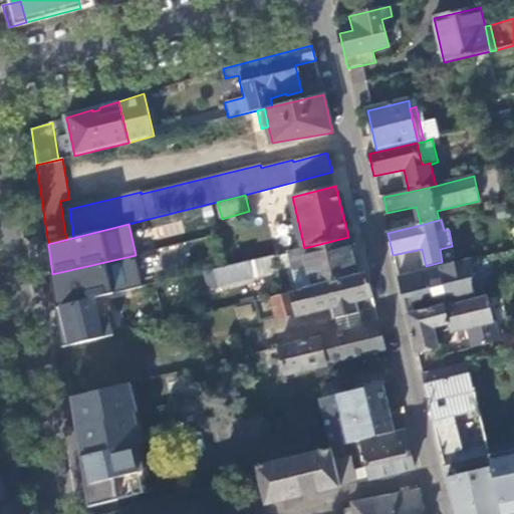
[(357,276),(348,237),(304,248),(291,251),(300,290),(357,276)]
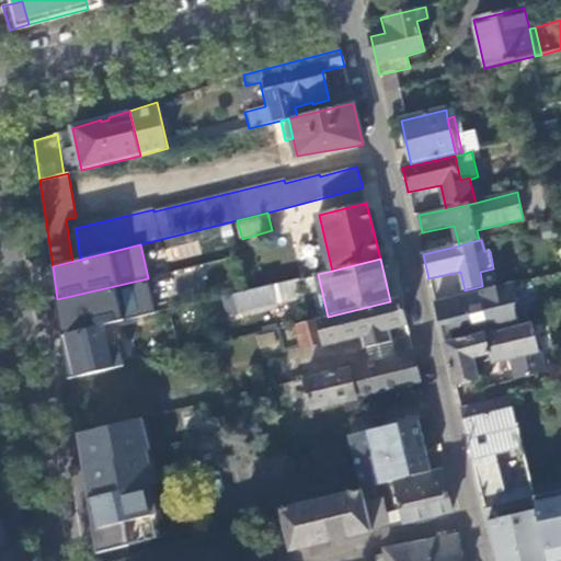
[(57,299),(61,335),(114,322),(156,312),(148,278),(57,299)]
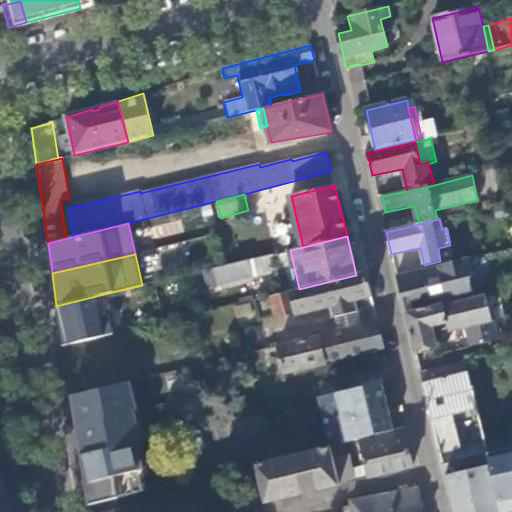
[(472,276),(468,260),(397,277),(406,315),(473,299),(469,284),(472,276)]
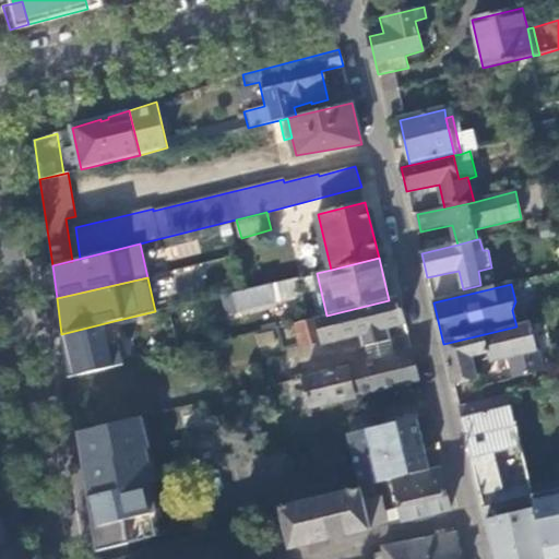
[(274,299),(271,285),(236,294),(239,308),(274,299)]
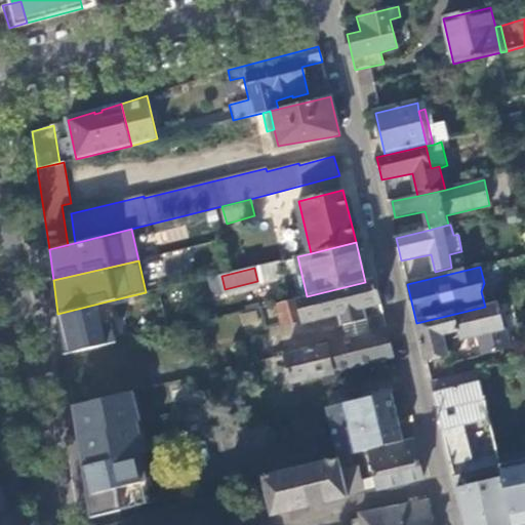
[(380,304),(374,280),(365,282),(307,296),(276,304),(283,324),(305,319),(305,322),(338,314),(341,326),(365,320),(362,308),(380,304)]
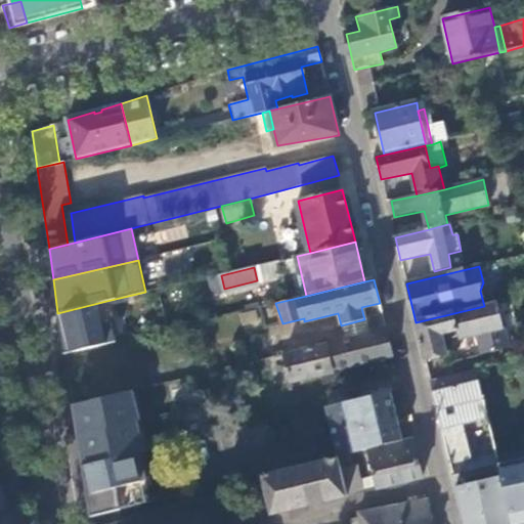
[(57,313),(64,354),(115,342),(106,301),(57,313)]
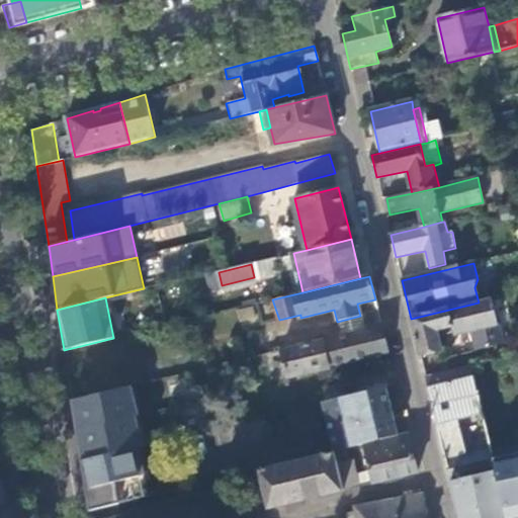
[(452,329),(454,337),(471,333),(476,352),(502,345),(491,299),(479,303),(411,319),(420,357),(442,351),(438,333),(452,329)]
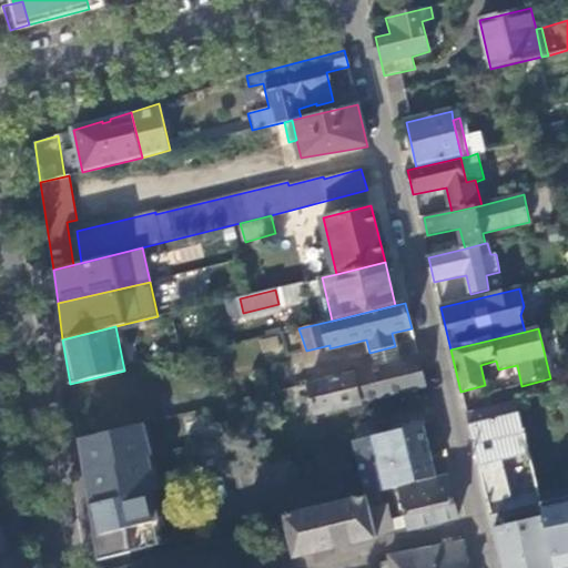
[(399,363),(395,346),(369,353),(374,368),(399,363)]
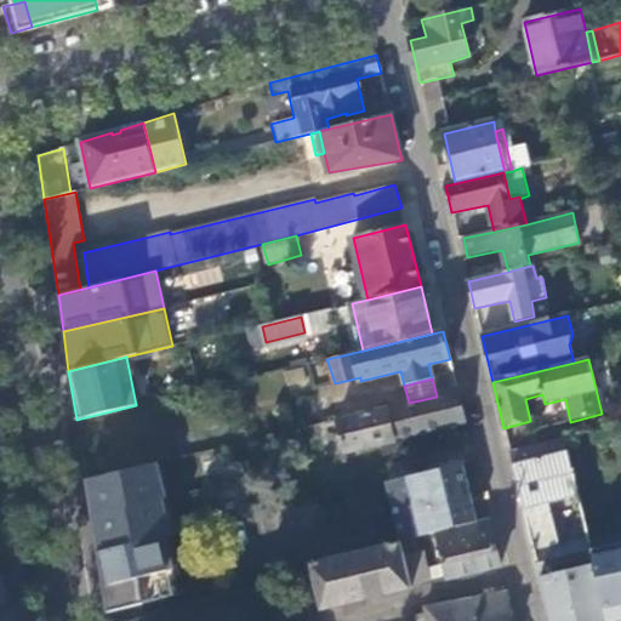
[(466,422),(457,391),(437,397),(409,403),(322,425),(325,436),(326,444),(341,440),(345,454),(466,422)]
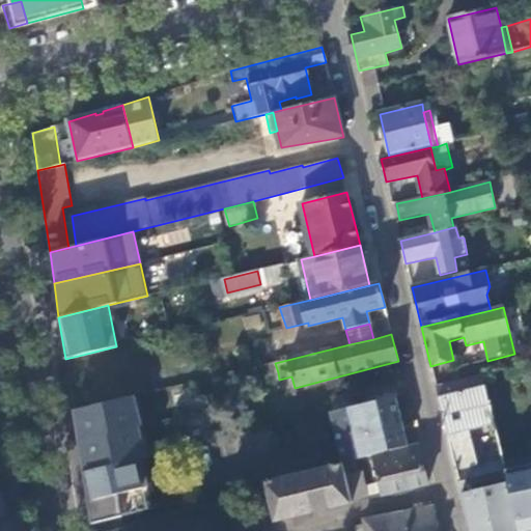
[(268,375),(278,372),(275,363),(266,366),(268,375)]
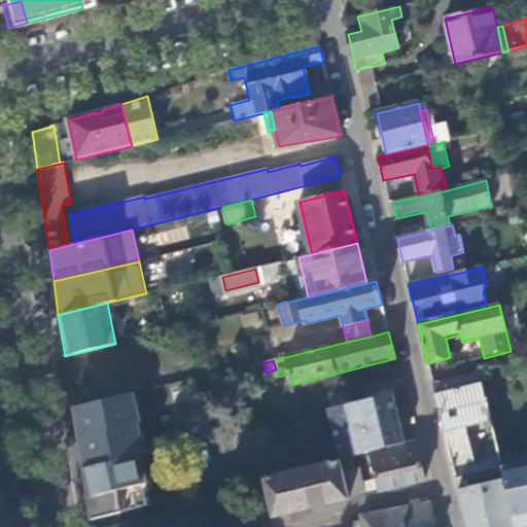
[(408,390),(415,388),(411,373),(340,390),(344,406),(408,390)]
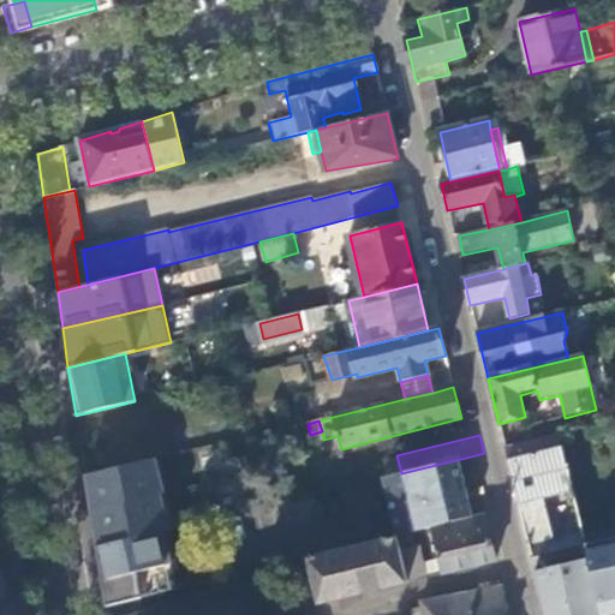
[(543,572),(589,561),(583,537),(583,533),(571,536),(562,501),(574,499),(559,435),(505,448),(535,574),(543,572)]
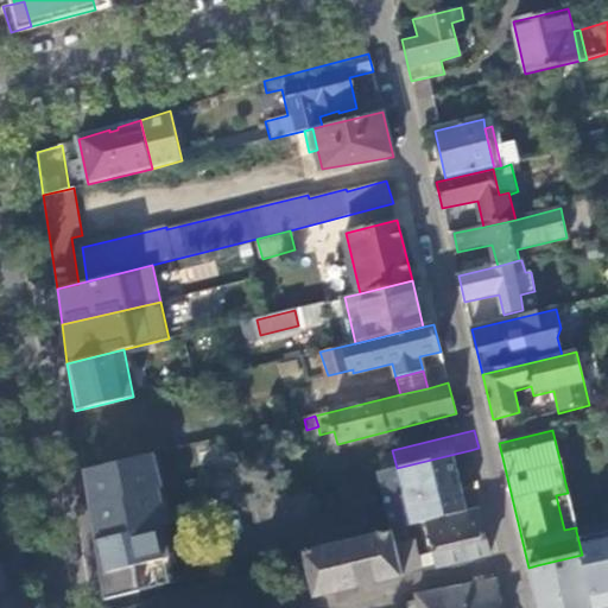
[(483,508),(470,450),(397,468),(392,469),(405,527),(412,526),(480,510),(483,508)]
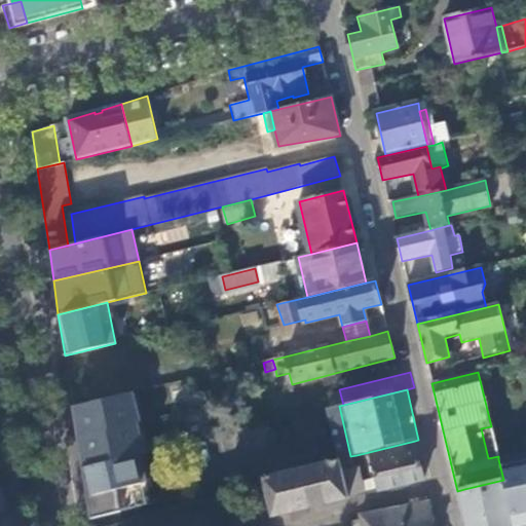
[(71,406),(76,437),(139,424),(142,423),(133,390),(71,406)]
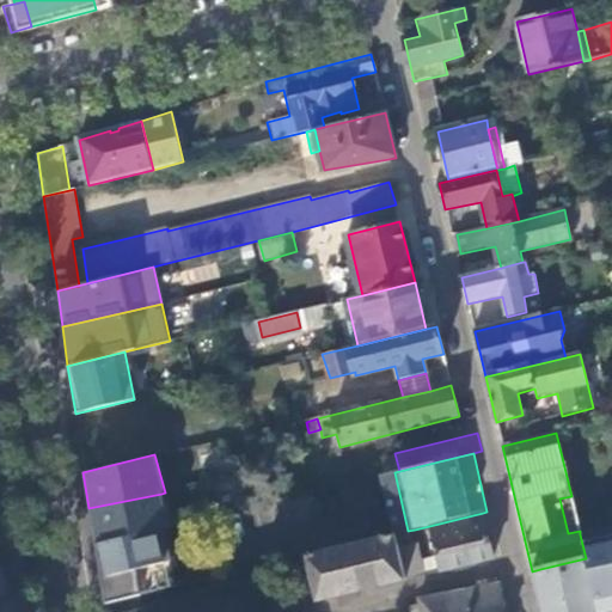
[(89,508),(96,543),(170,526),(161,494),(89,508)]
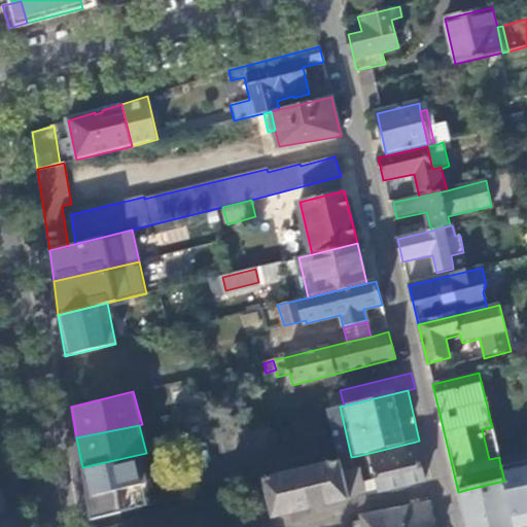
[(489,459),(499,457),(492,427),(482,429),(489,459)]
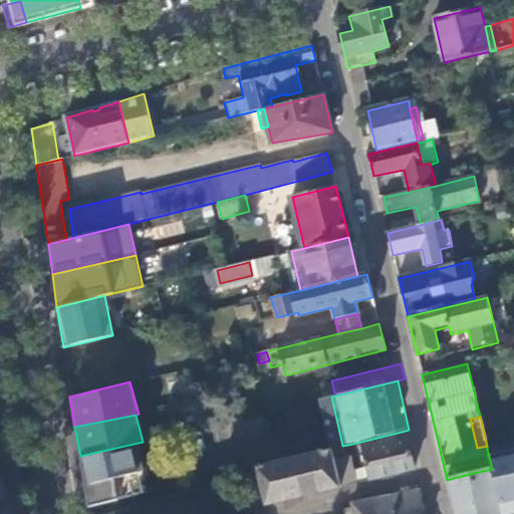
[(415,468),(406,431),(348,445),(357,482),(415,468)]
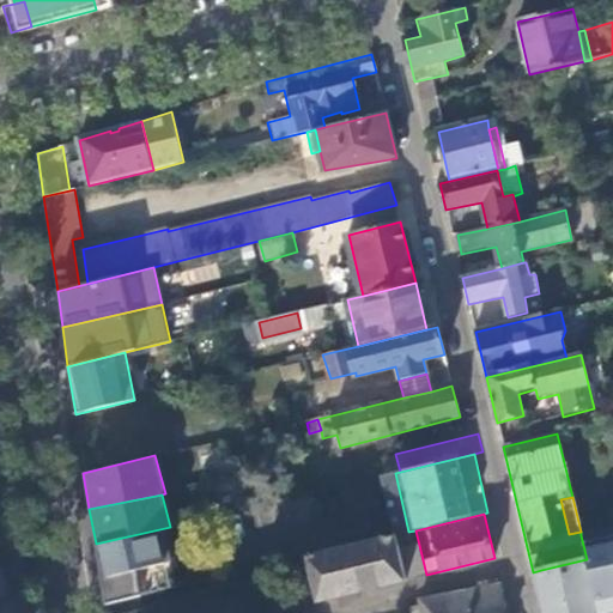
[(180,586),(170,527),(96,544),(108,604),(180,586)]
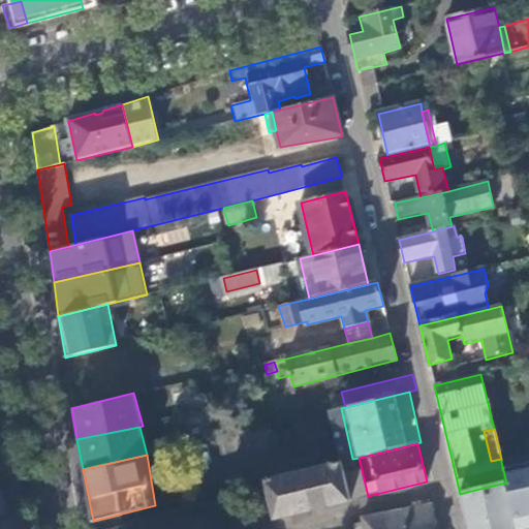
[(528,528),(528,456),(501,462),(506,483),(517,528),(528,528)]
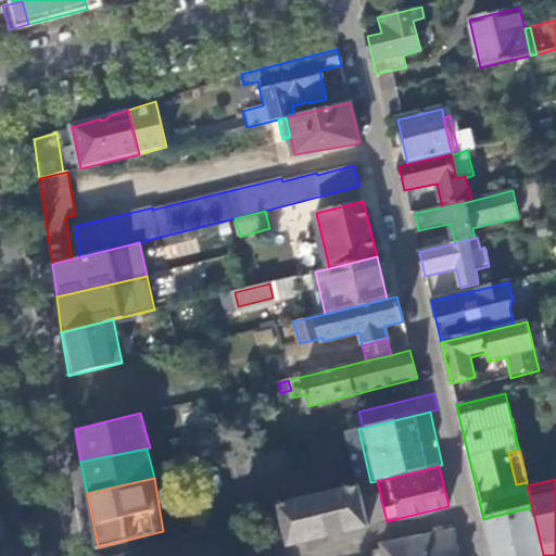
[(377,481),(370,482),(359,484),(369,526),(387,521),(377,481)]
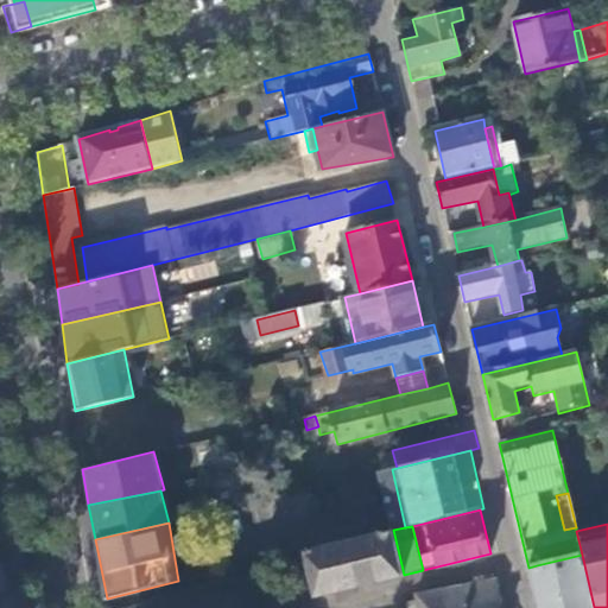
[(404,575),(393,530),(306,551),(317,595),(404,575)]
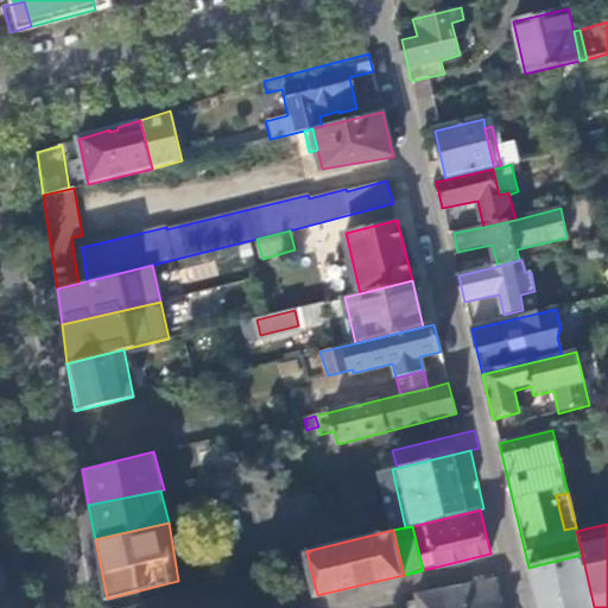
[(594,607),(582,555),(537,565),(538,572),(531,575),(538,607),(594,607)]
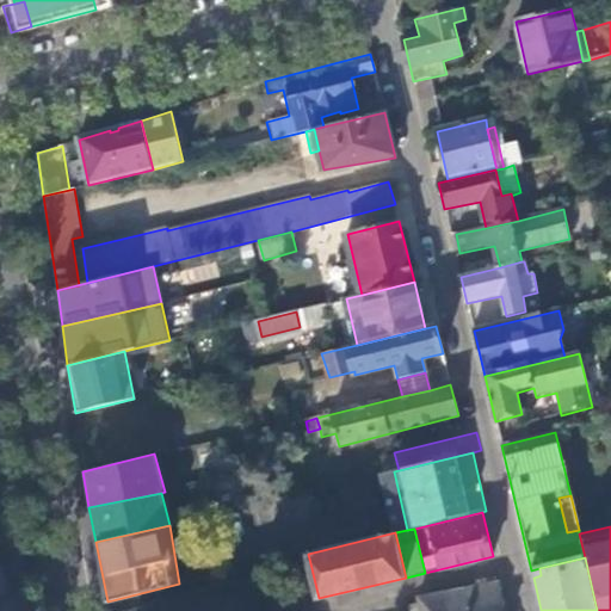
[(505,610),(499,581),(417,597),(419,604),(420,610),(505,610)]
